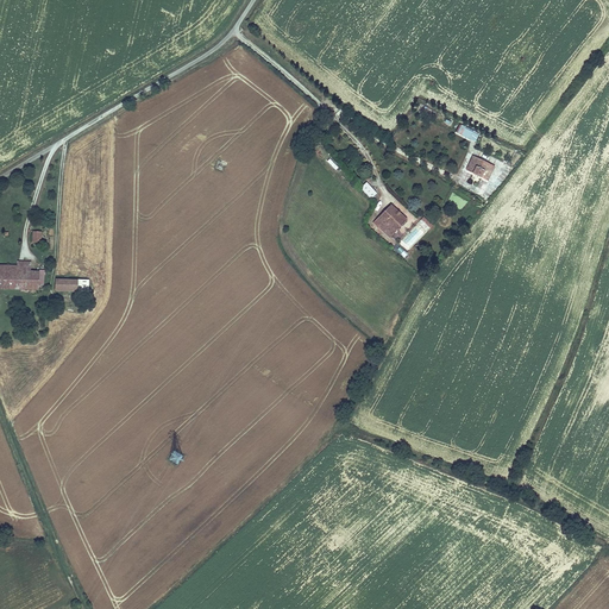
[(459,133),(475,142),(478,136),(463,127),(459,133)]
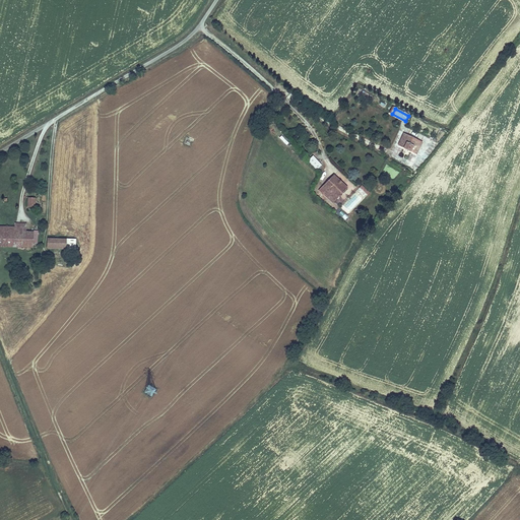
[(417,154),(423,142),(404,133),(398,145),(417,154)]
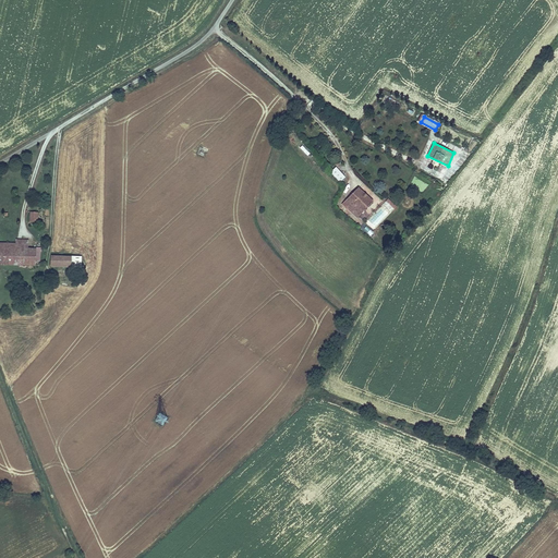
[(346,178),(336,167),(330,172),(339,183),(346,178)]
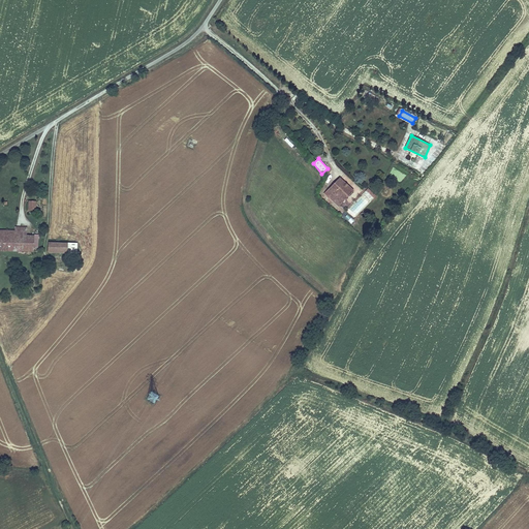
[(354,190),(340,177),(328,190),(341,204),(354,190)]
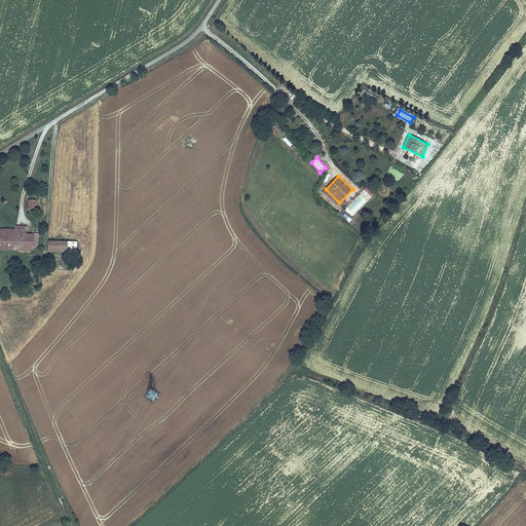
[(366,187),(364,189),(372,197),(374,195),(366,187)]
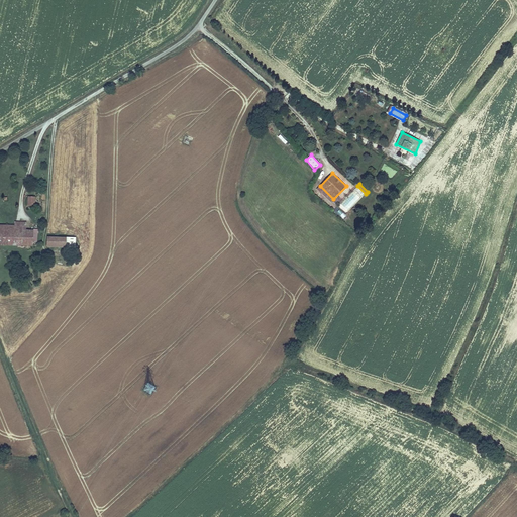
[(333,199),(320,186),(317,189),(330,202),(333,199)]
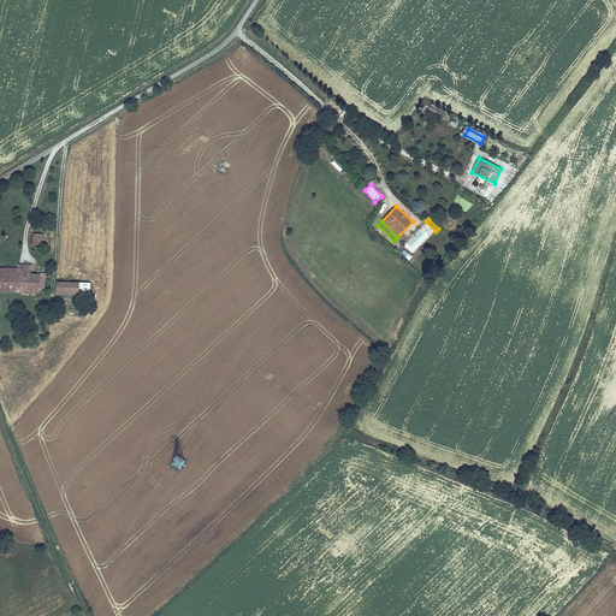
[(0,272),(31,274),(31,264),(17,264),(17,268),(0,267),(0,272)]
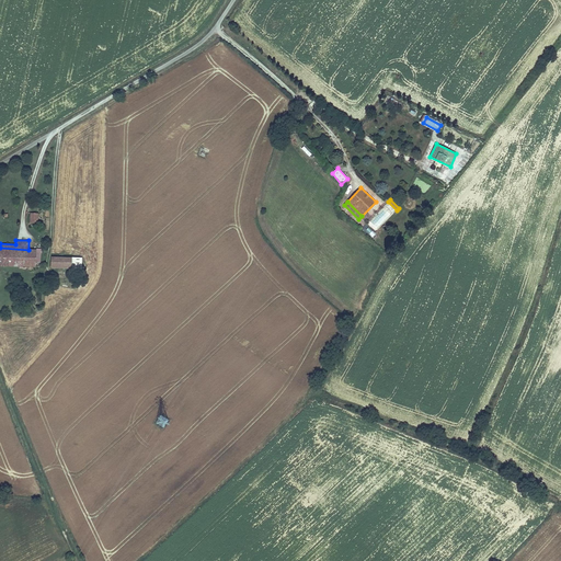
[(0,265),(27,267),(29,250),(0,248),(0,265)]
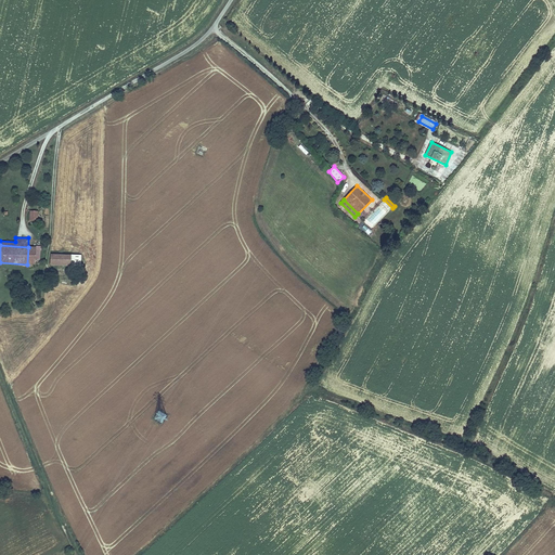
[(37,265),(37,247),(28,247),(27,265),(37,265)]
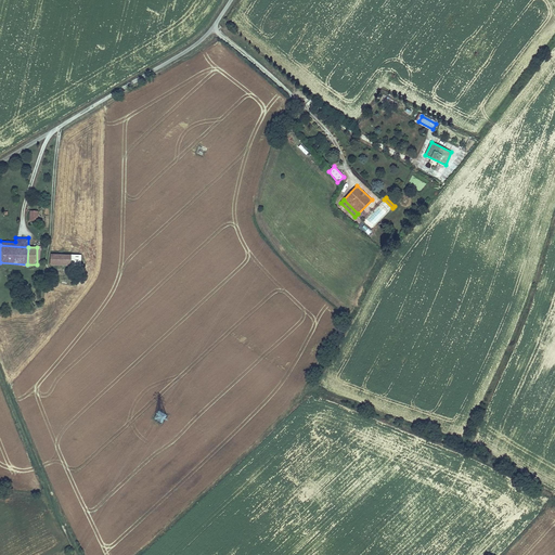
[(81,266),(81,254),(51,254),(50,265),(81,266)]
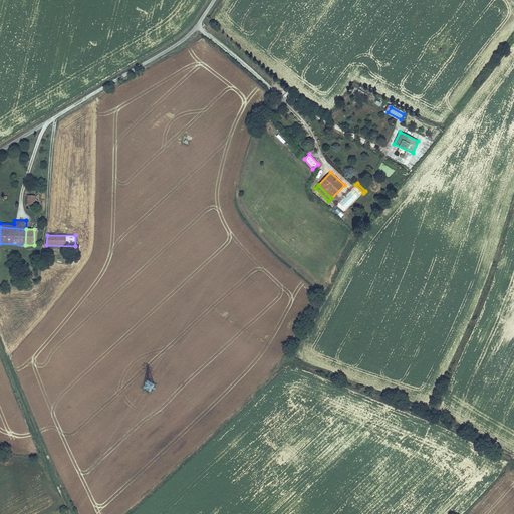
[(142,389),(151,392),(154,383),(145,380),(142,389)]
